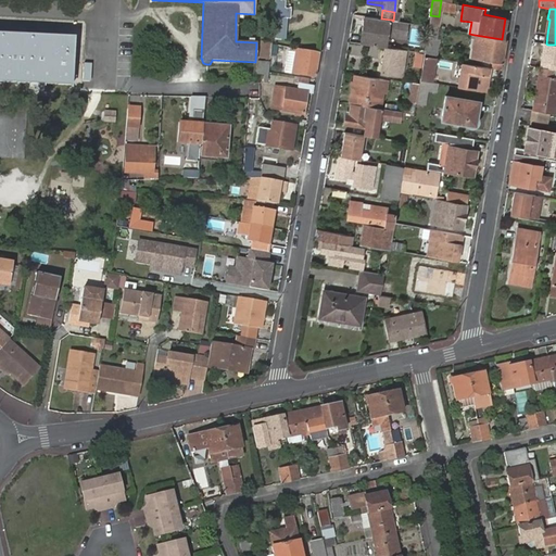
[(368,16),(366,27),(363,27),(362,34),(364,35),(362,43),(387,47),(389,35),(396,36),(399,21),(393,21),(391,20),(381,19),(368,16)]
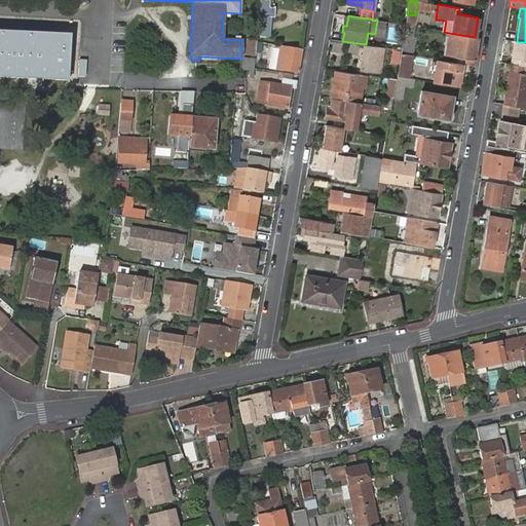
[(270,19),(259,17),(257,37),(269,38),(270,19)]
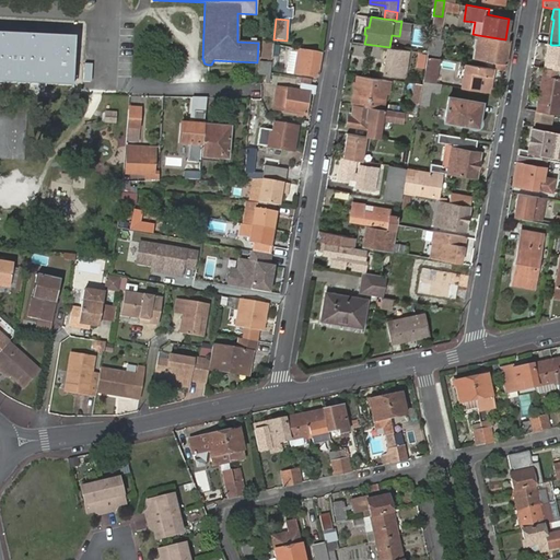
[(440,26),(432,25),(427,53),(426,56),(434,58),(441,27),(440,26)]
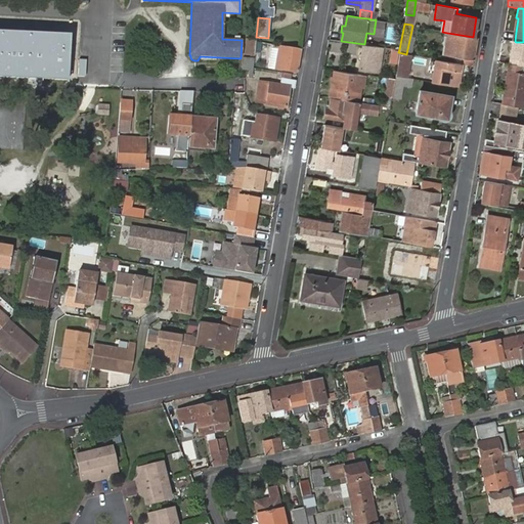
[(0,76),(68,80),(70,35),(0,31),(0,76)]
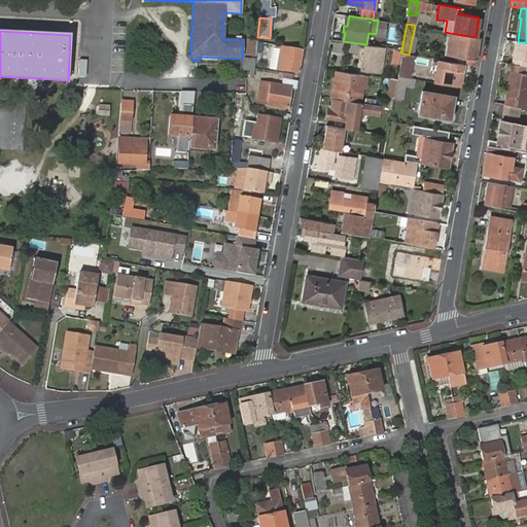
[(475,66),(480,38),(476,37),(450,33),(450,36),(455,37),(452,57),(464,59),(463,64),(467,65),(475,66)]
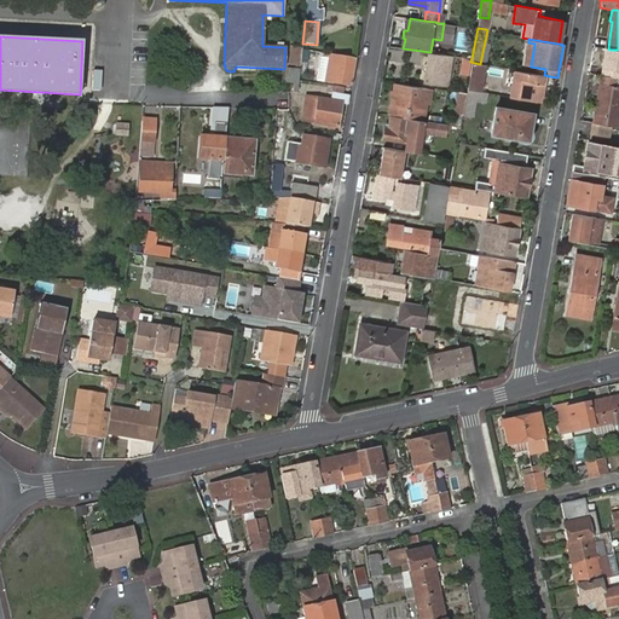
[(301,50),(302,46),(291,46),(289,65),(300,67),(301,50)]
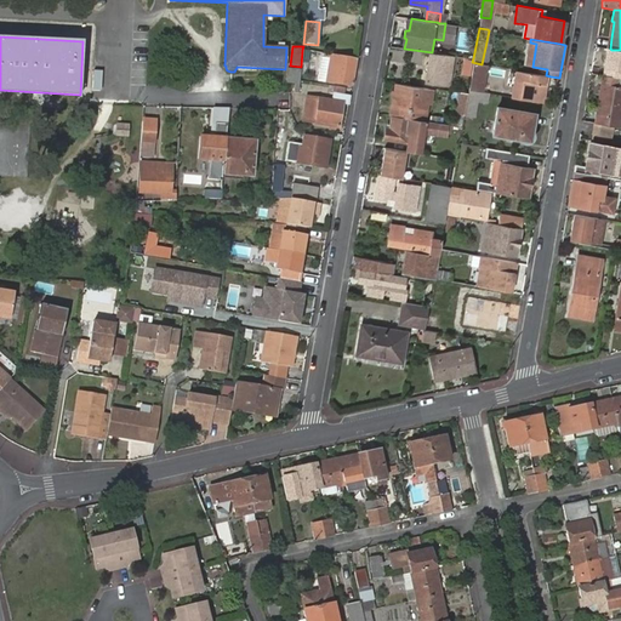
[(610,49),(607,49),(603,68),(620,69),(620,50),(611,50),(610,49)]
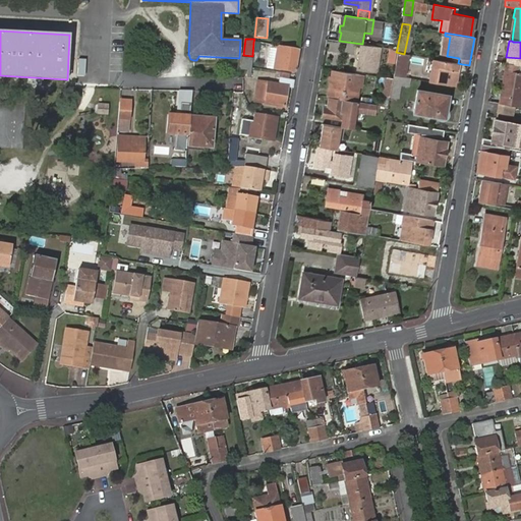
[(275,68),(295,71),(299,49),(274,45),(274,49),(277,49),(275,68)]
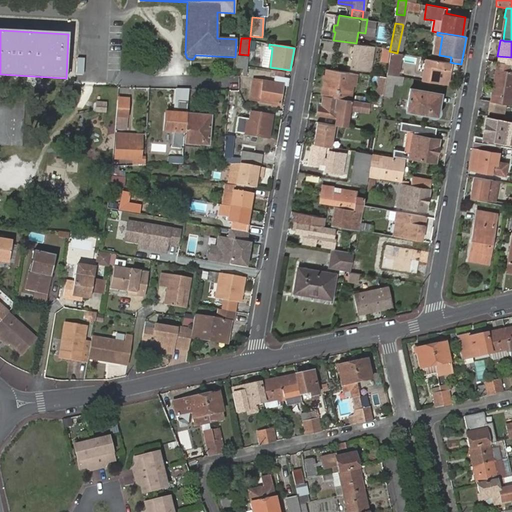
[(374,47),(364,46),(354,45),(351,67),(370,70),(374,47)]
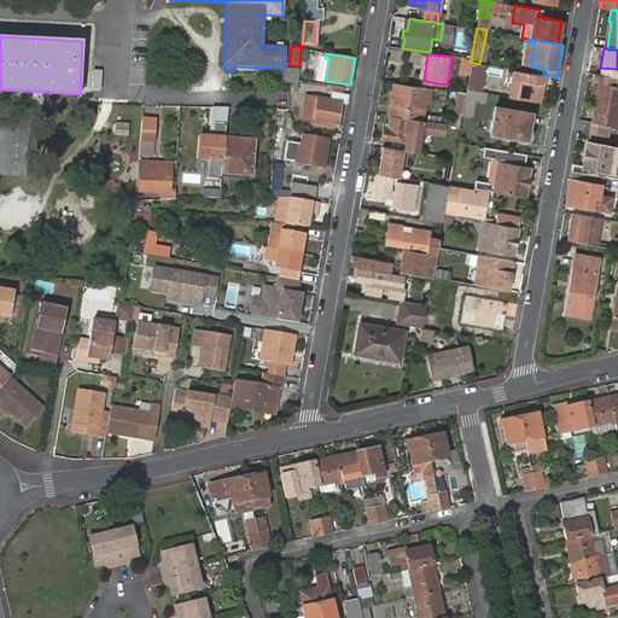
[(328,58),(325,58),(320,57),(315,80),(326,81),(328,58)]
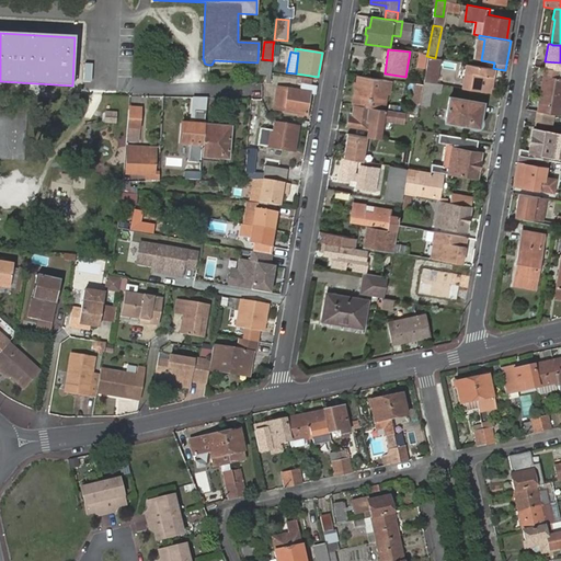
[(438,58),(435,58),(426,56),(423,81),(434,83),(438,58)]
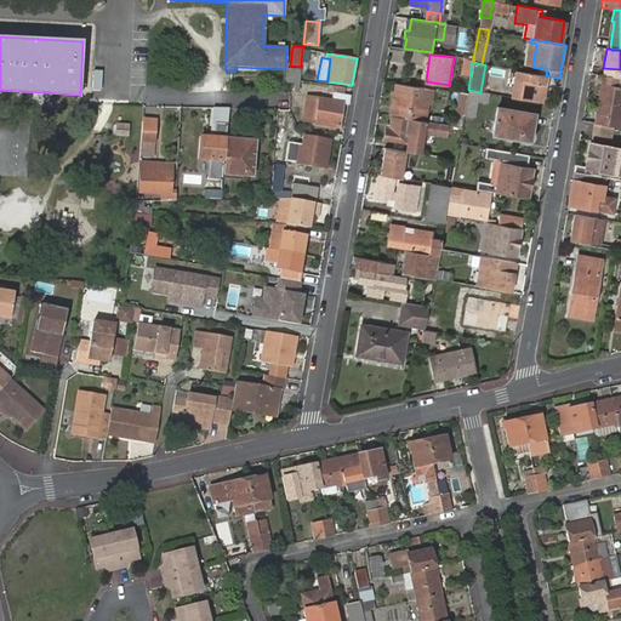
[(300,84),(300,81),(301,70),(288,69),(286,83),(300,84)]
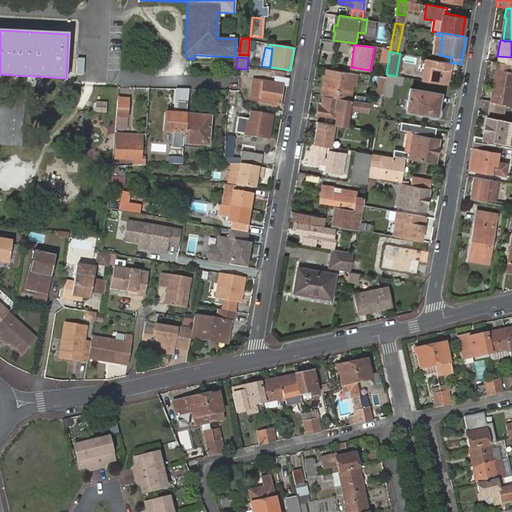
[(454,63),(450,62),(426,58),(426,62),(430,63),(427,78),(451,82),(454,63)]
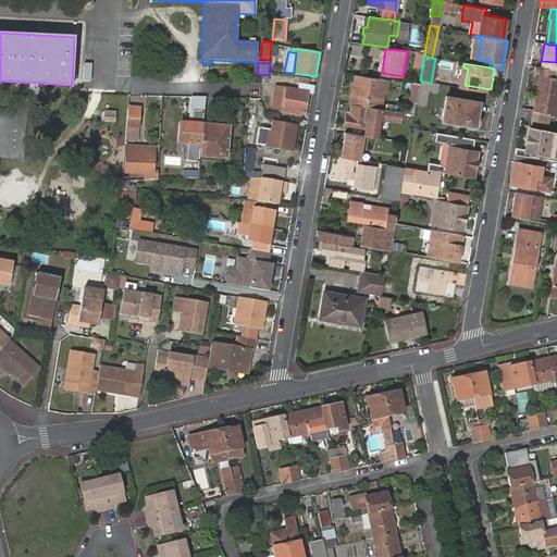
[(532,111),(551,114),(556,114),(556,77),(549,77),(551,70),(539,67),(532,111)]
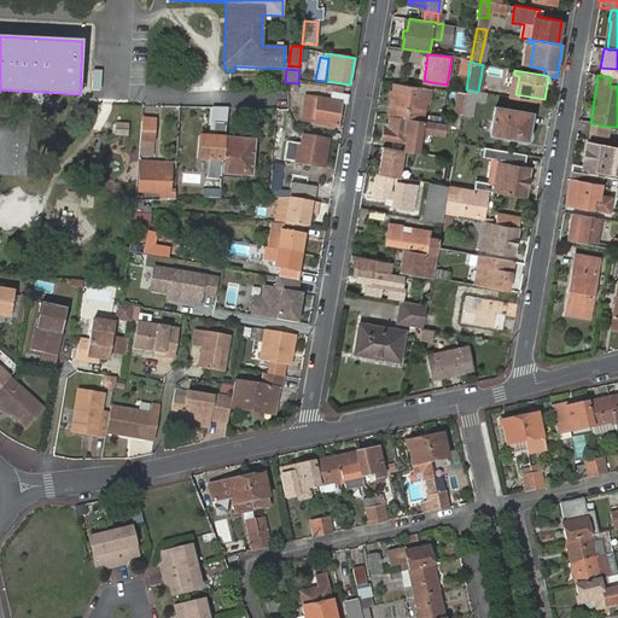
[(425,120),(429,98),(430,89),(394,83),(391,105),(390,115),(425,120)]
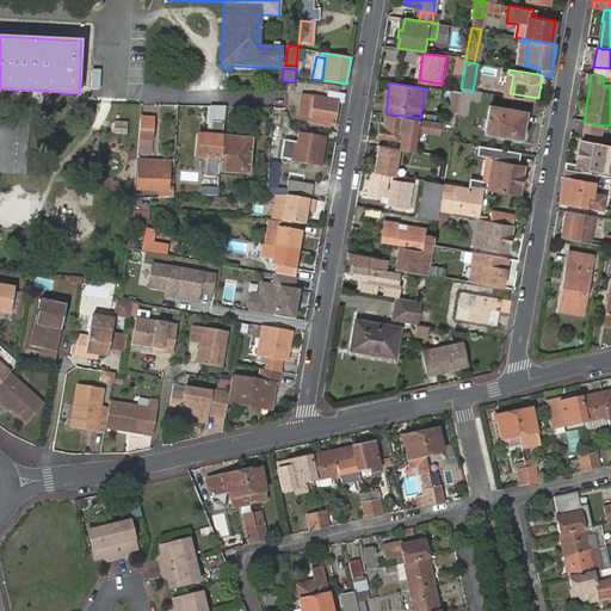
[(337,102),(344,103),(345,94),(328,91),(327,99),(302,96),(302,99),(308,100),(304,119),(333,124),(337,102)]
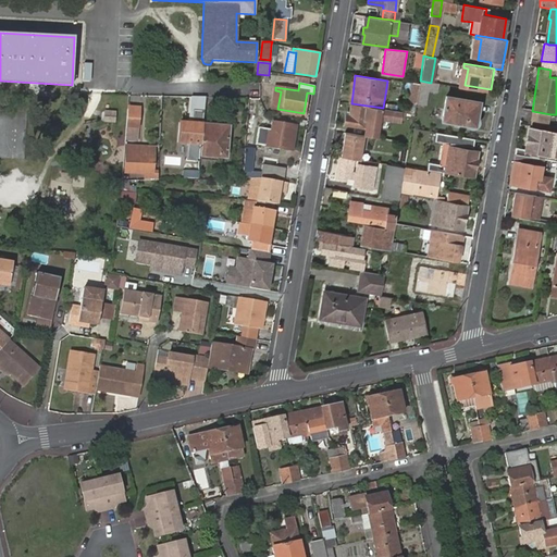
[(419,84),(416,102),(425,103),(429,86),(419,84)]
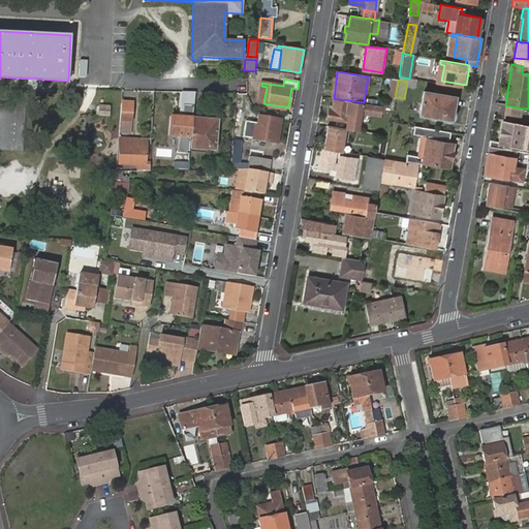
[(263,103),(267,87),(261,86),(257,102),(263,103)]
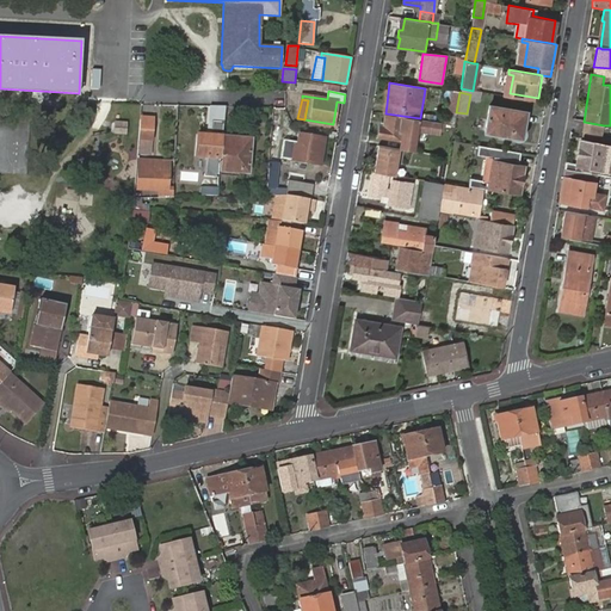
[(205,130),(222,131),(223,106),(207,105),(205,130)]
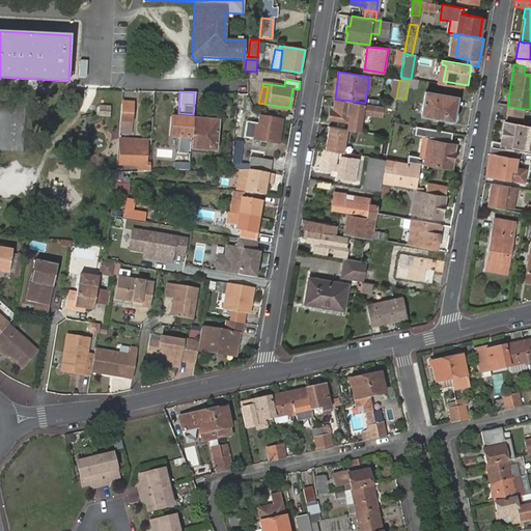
[(425,91),(421,114),(452,120),(456,98),(425,91)]
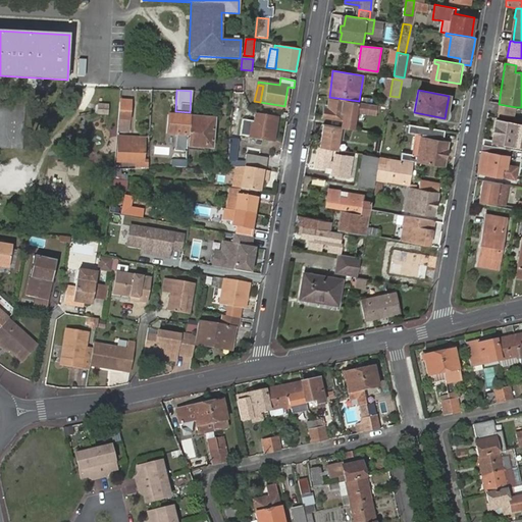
[(367,112),(369,102),(359,101),(329,97),(327,107),(325,107),(323,117),(340,119),(340,115),(344,115),(346,103),(355,105),(355,110),(367,112)]
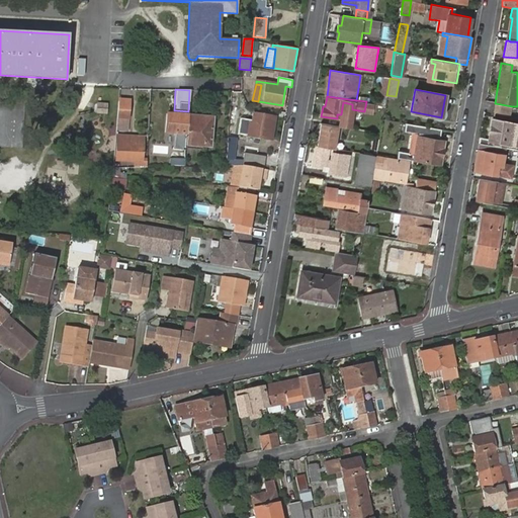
[(132,97),(119,97),(117,131),(130,132),(132,97)]
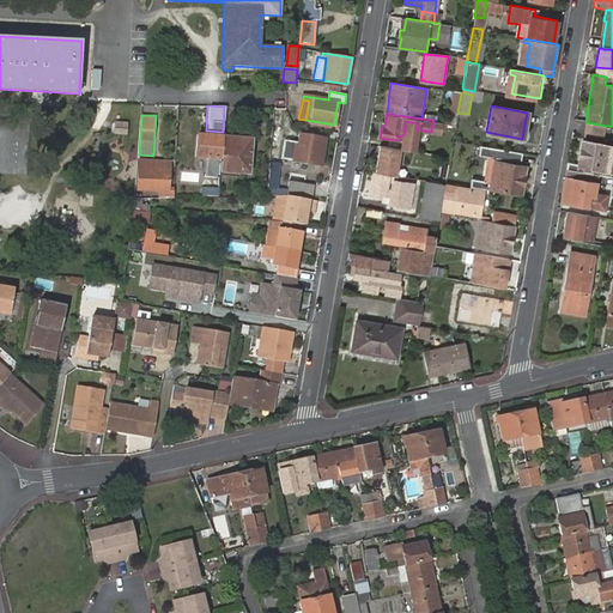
[(606,126),(586,122),(583,134),(604,137),(606,126)]
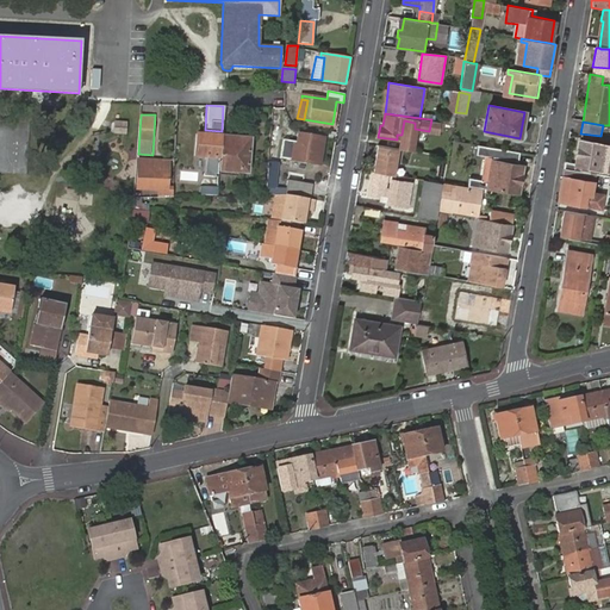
[(221,157),(222,136),(197,135),(195,156),(221,157)]
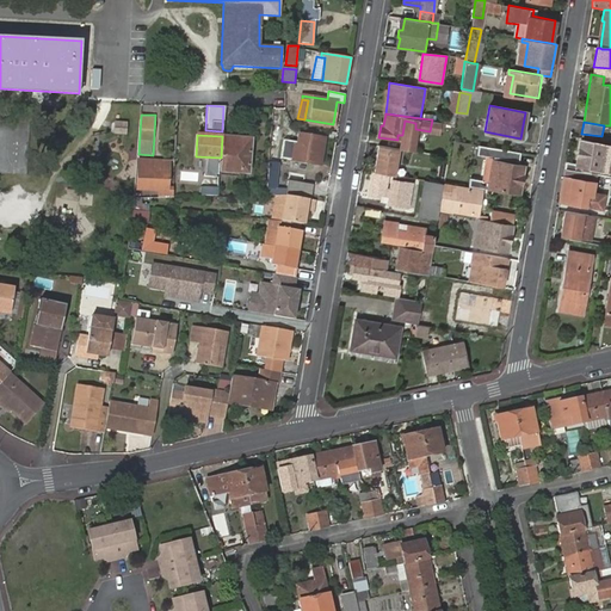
[(253,137),(223,135),(222,136),(221,158),(221,164),(220,173),(250,176),(251,166),(253,137)]
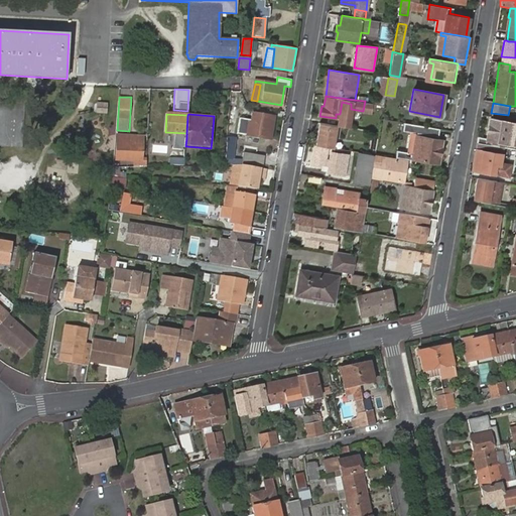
[(248,122),(245,134),(270,139),(274,118),(253,114),(251,123),(248,122)]
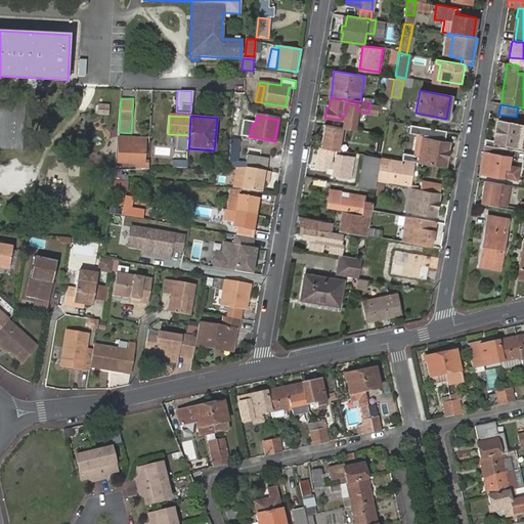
[(485,139),(484,145),(506,149),(507,143),(522,146),(523,134),(523,125),(497,122),(494,140),(485,139)]
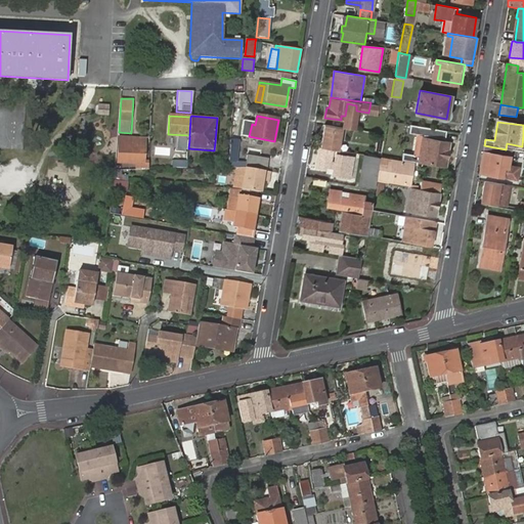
[(342,127),(324,124),(320,146),(339,149),(342,127)]
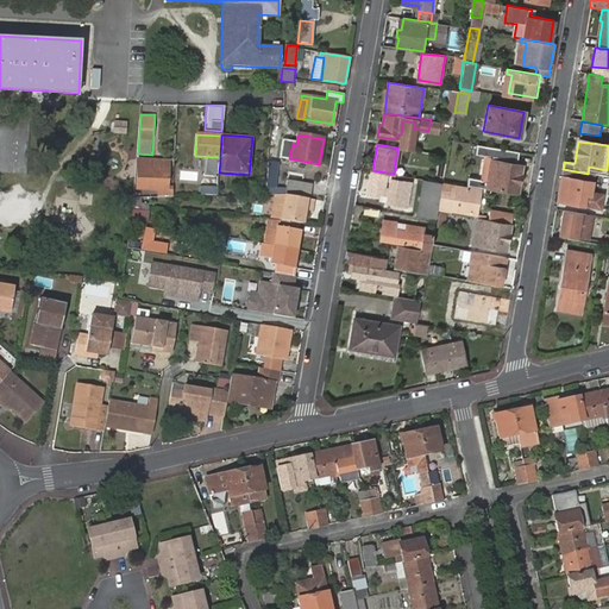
[(466,186),(485,188),(485,187),(516,192),(521,165),(515,164),(518,152),(477,145),(475,157),(490,159),(487,182),(468,180),(466,186)]
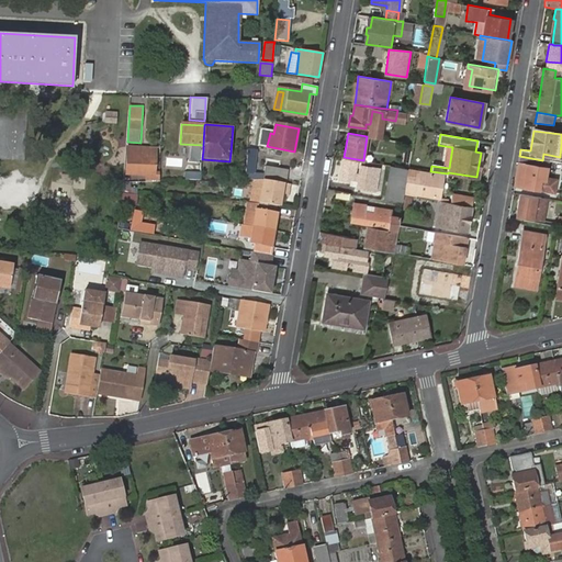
[(157,147),(128,145),(126,173),(146,175),(146,180),(160,181),(160,171),(157,171),(157,147)]
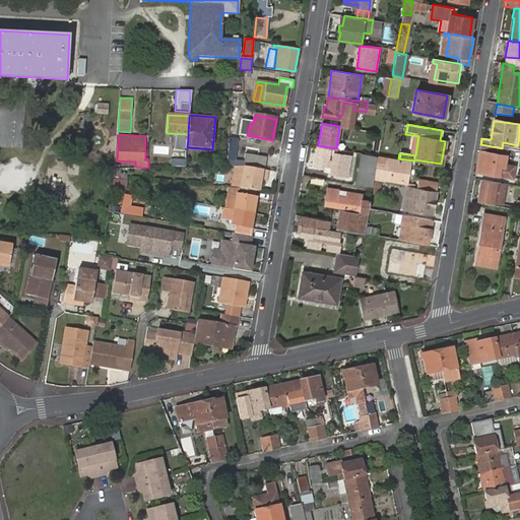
[(230,137),(228,158),(235,159),(237,138),(230,137)]
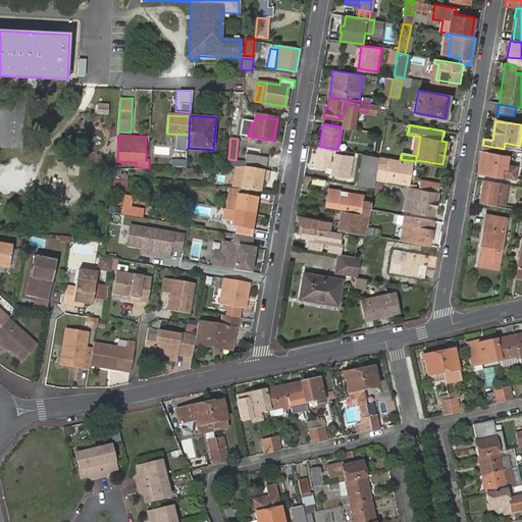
[(330,148),(319,146),(317,158),(316,165),(325,167),(325,164),(327,165),(332,166),(331,173),(345,175),(348,155),(335,153),(333,161),(328,160),(330,148)]
